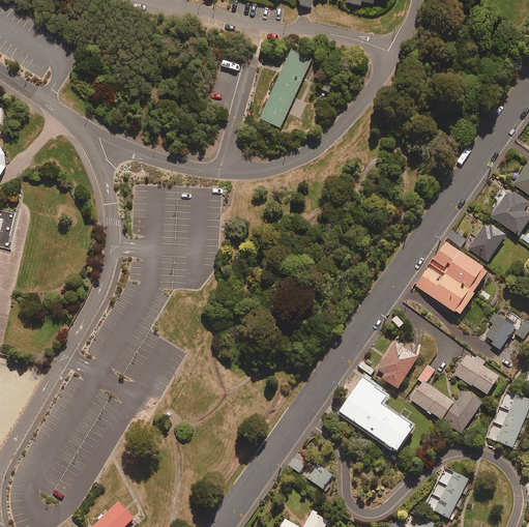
[(256,116),(281,127),(314,57),(288,46),(278,66),(256,116)]
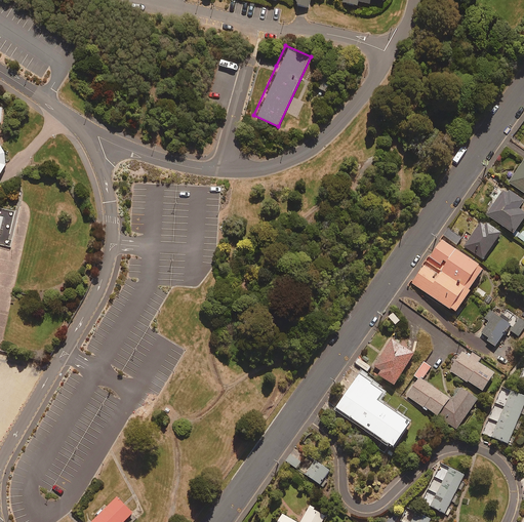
[(320,71),(315,84),(326,89),(332,76),(320,71)]
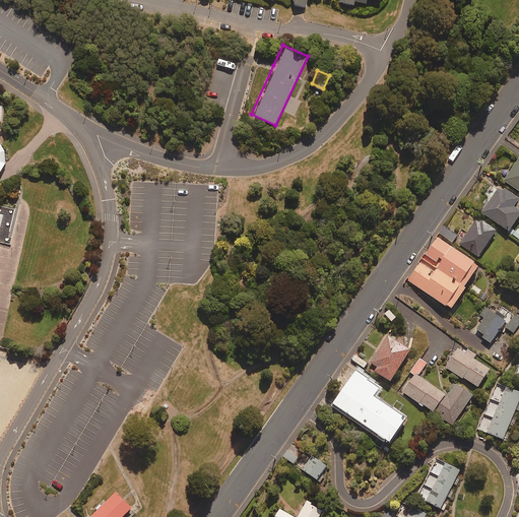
[(9,151),(6,145),(1,139),(0,138),(0,175),(4,173),(8,166),(10,158),(9,155),(9,151)]
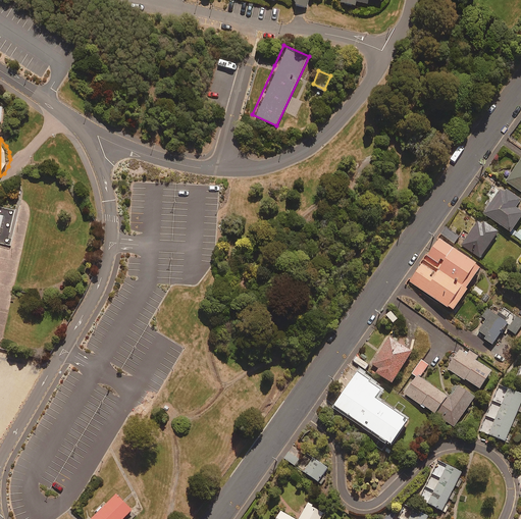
[(520,158),(506,179),(520,191),(520,158)]
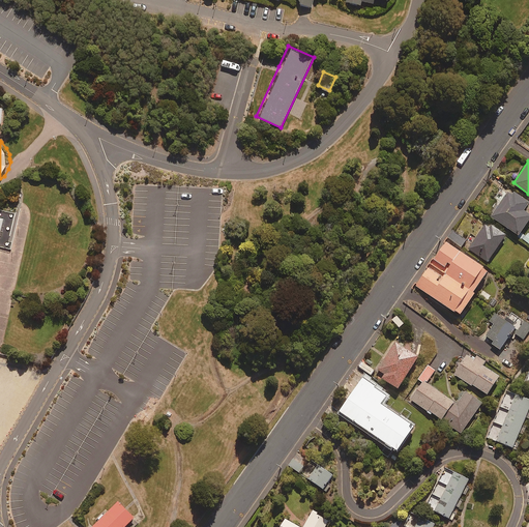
[(528,204),(509,189),(491,214),(519,235),(528,221),(528,214),(523,211),(528,204)]
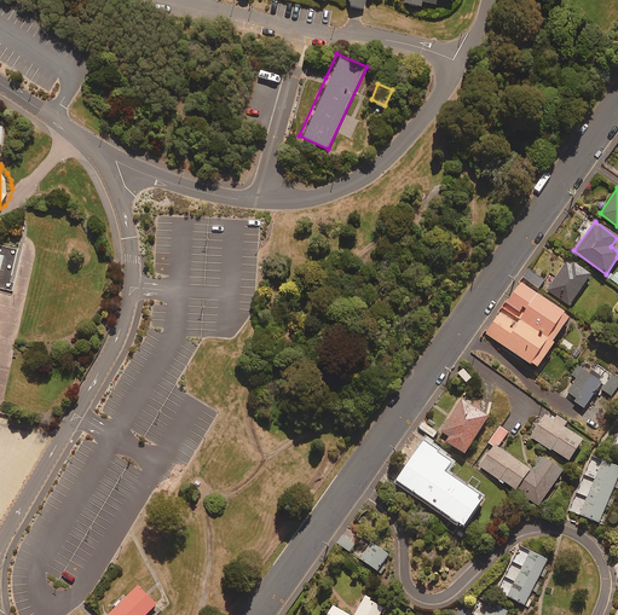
[(0,321),(0,293),(1,286),(10,288),(19,247),(0,242),(0,321)]
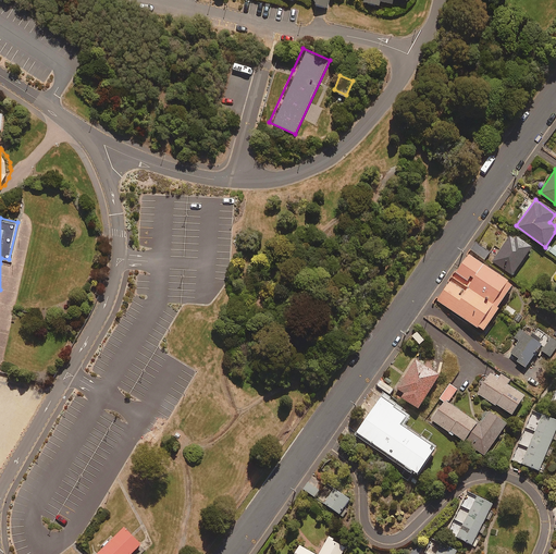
[(531,248),(510,233),(491,259),(511,274),(531,248)]
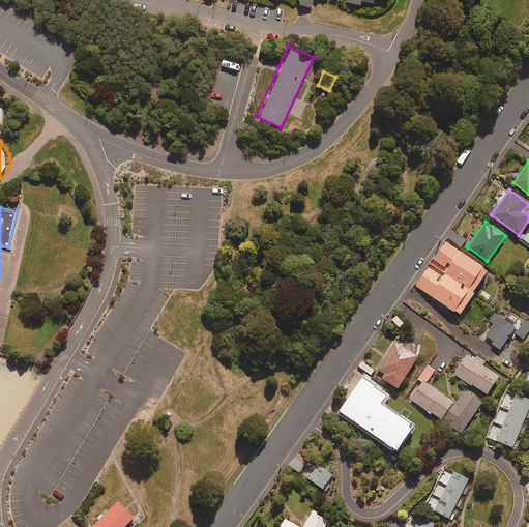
[(466,238),(452,229),(447,236),(461,245),(466,238)]
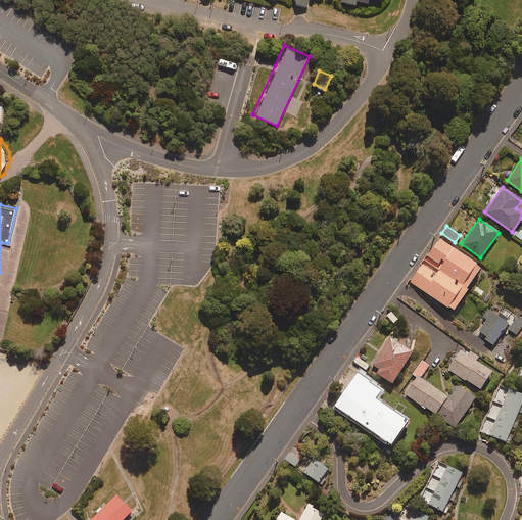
[(482,270),(440,238),(410,281),(454,313),(469,291),(467,290),(482,270)]
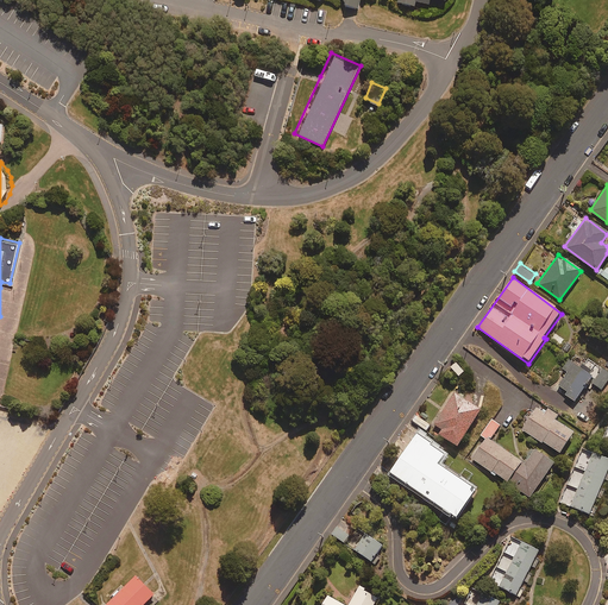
[(595,361),(587,355),(582,363),(590,369),(595,361)]
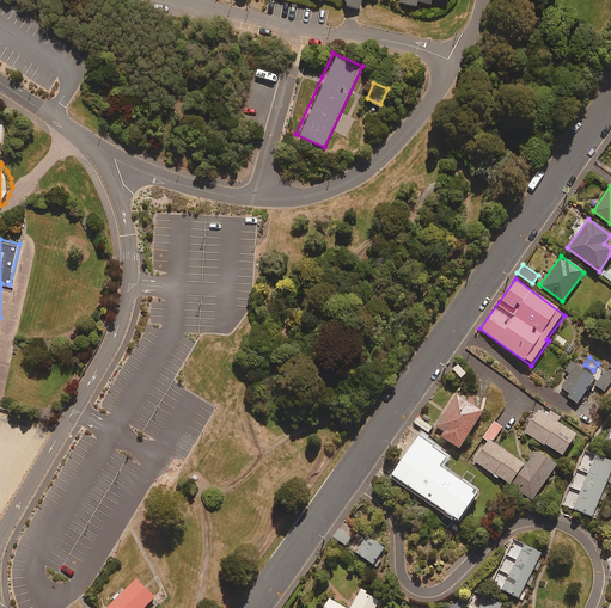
[(596,379),(572,361),(564,369),(570,374),(558,390),(576,403),(596,379)]
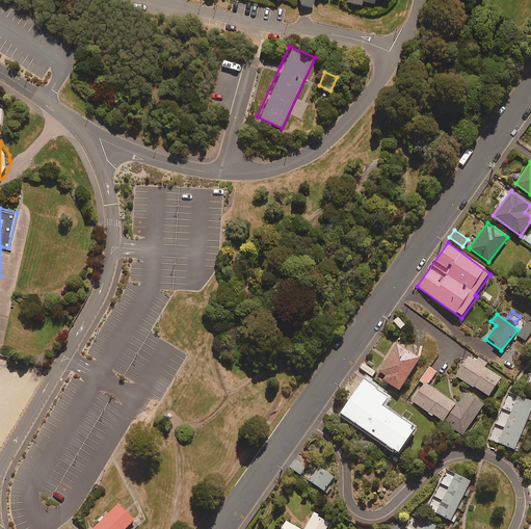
[(530,331),(530,327),(525,323),(518,334),(526,339),(530,331)]
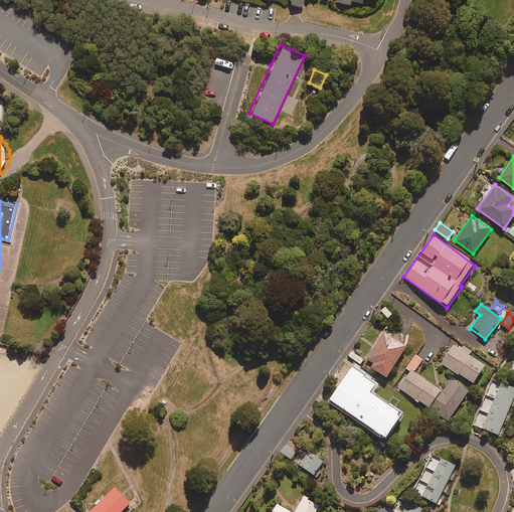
[(390,335),(384,331),(366,359),(373,364),(370,367),(386,378),(406,348),(389,337),(390,335)]
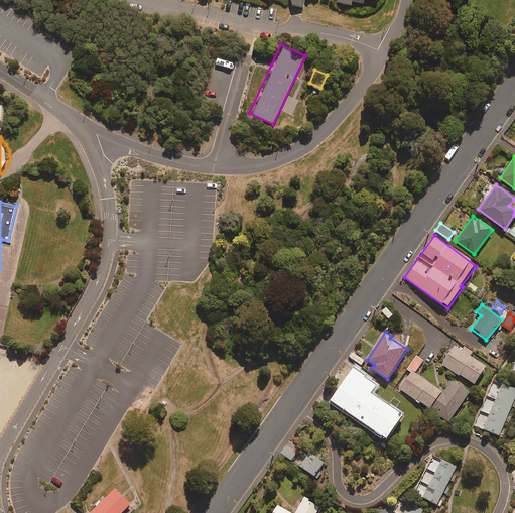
[(473,350),(465,345),(461,350),(454,346),(442,363),(475,384),(486,367),(469,356),(473,350)]
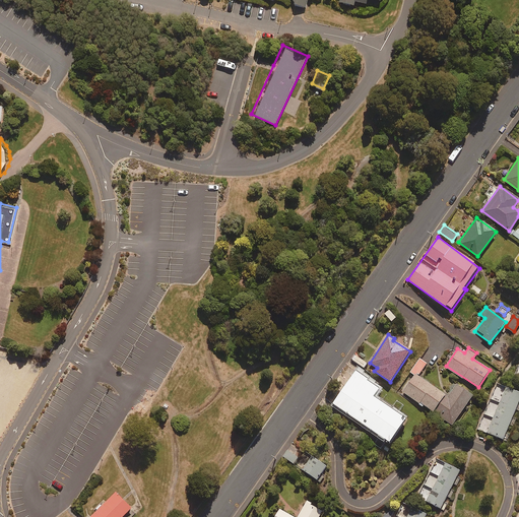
[(368,362),(354,352),(350,358),(364,367),(368,362)]
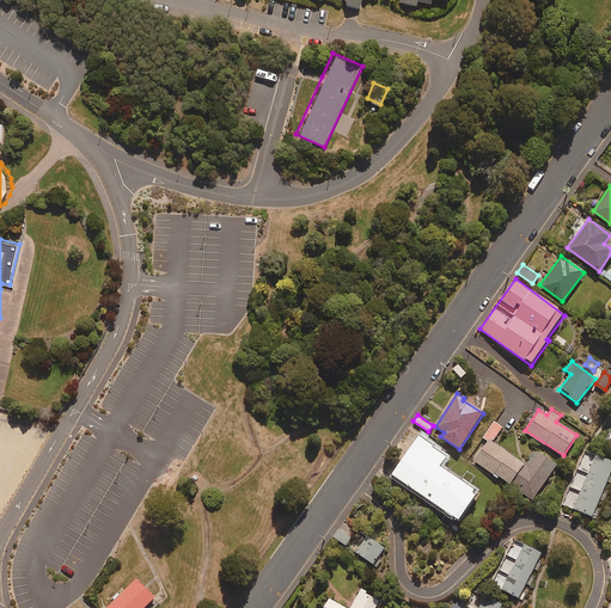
[(502,423),(494,418),(483,434),(492,440),(502,423)]
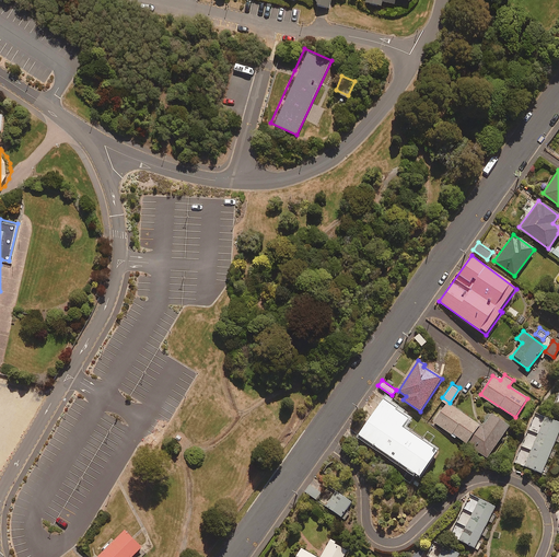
[(382,401),(357,434),(420,480),(439,455),(403,429),(409,420),(382,401)]
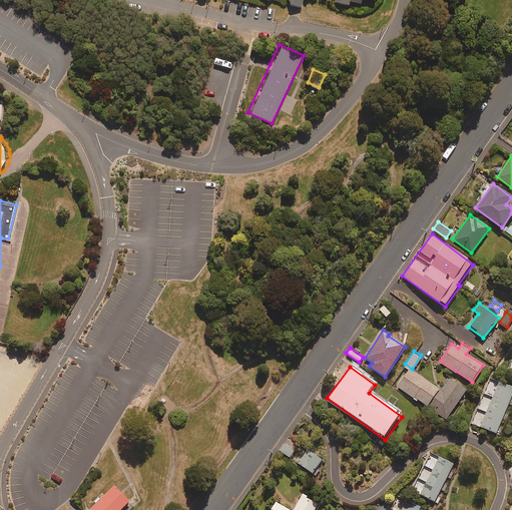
[(442,391),(410,368),(404,377),(401,375),(395,384),(446,419),(466,390),(450,379),(442,391)]
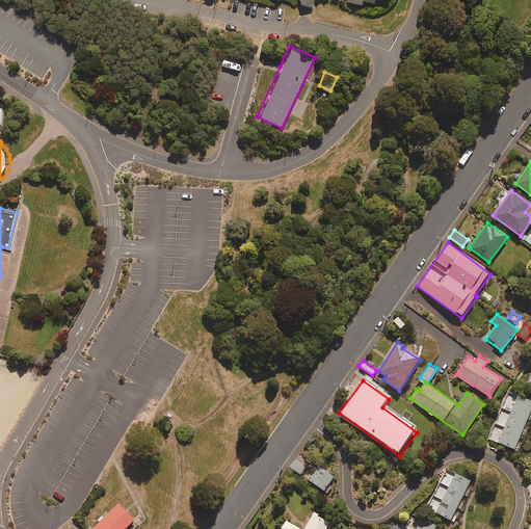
[(494,421),(504,425),(498,442),(514,448),(530,408),(530,400),(518,395),(511,411),(500,405),(494,421)]
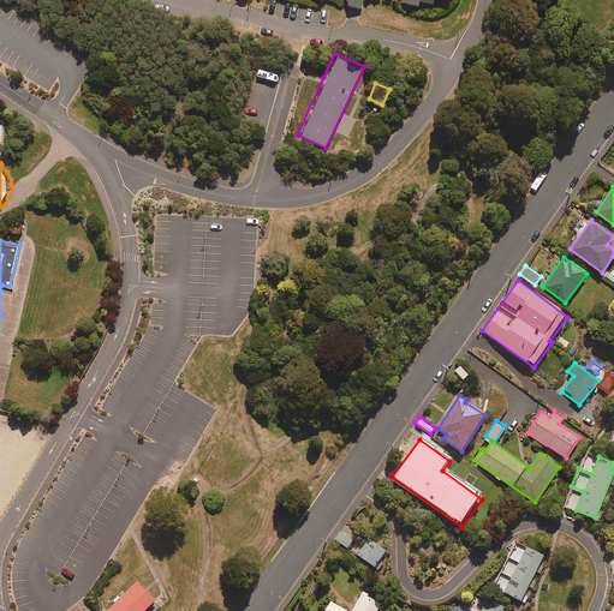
[(357,532),(344,523),(334,538),(347,546),(357,532)]
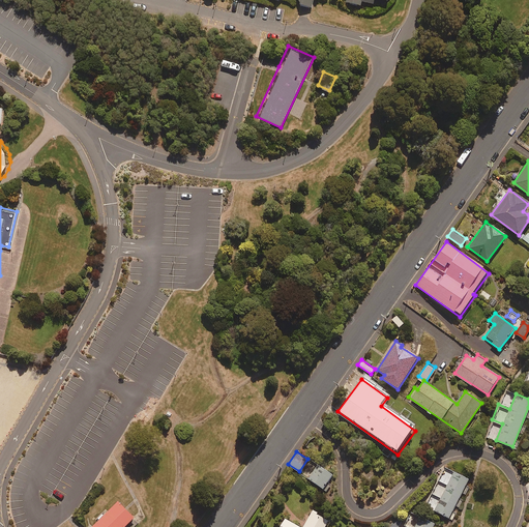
[(332,474),(317,464),(307,478),(322,489),(332,474)]
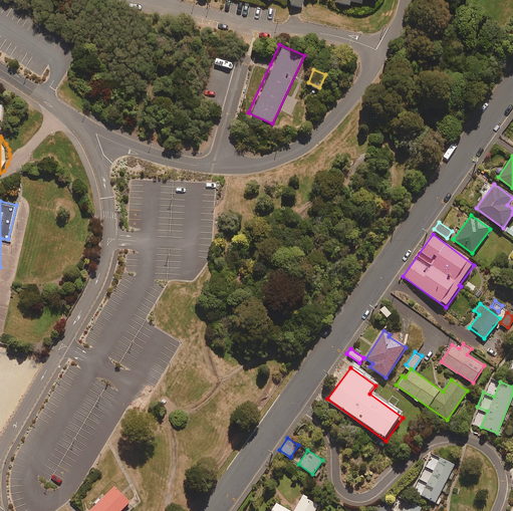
[(454,465),(440,458),(421,494),(435,502),(454,465)]
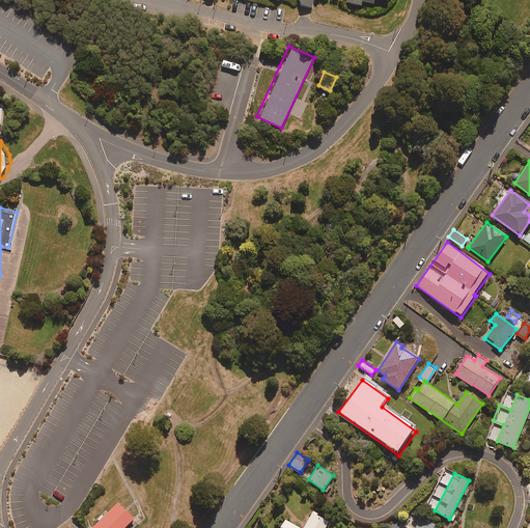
[(124,527),(137,516),(120,499),(93,525),(96,527),(124,527)]
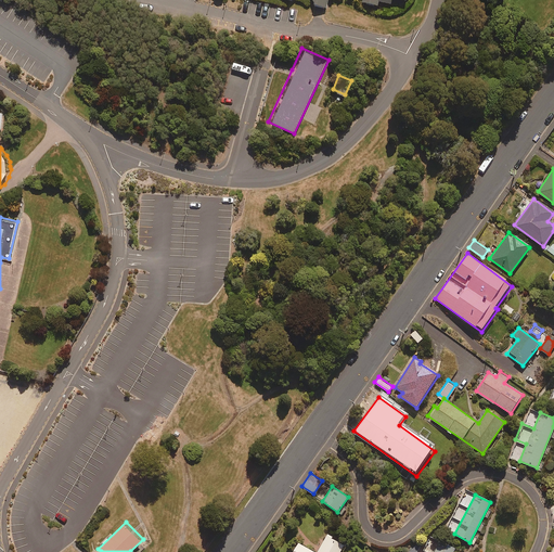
[(333,537),(327,534),(316,551),(313,551),(299,542),(293,551),(340,551),(344,548),(331,540),(333,537)]
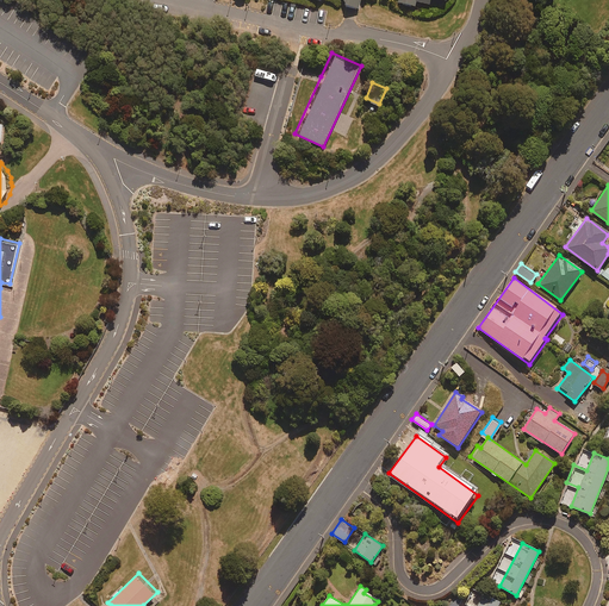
[(499,605),(502,604),(484,594),(477,605),(499,605)]
